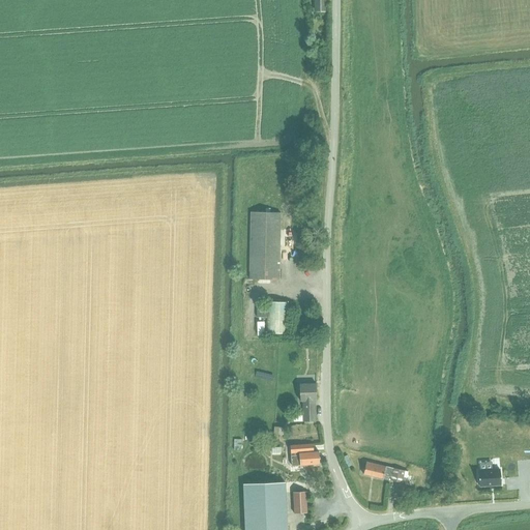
[(315,0),(316,13),(327,12),(326,0),(315,0)]
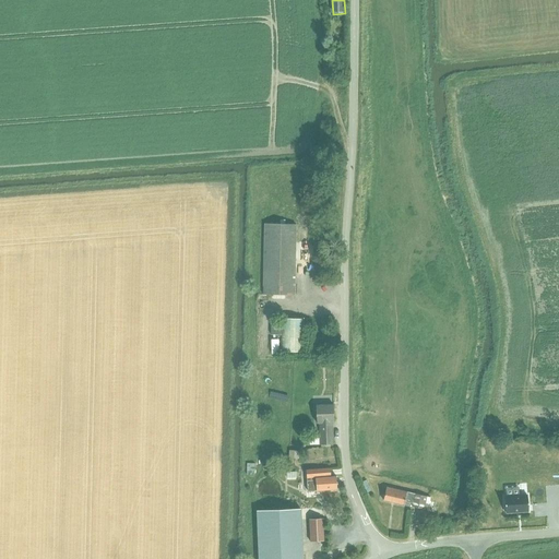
[(295,295),(296,225),(264,224),(263,295),(295,295)]
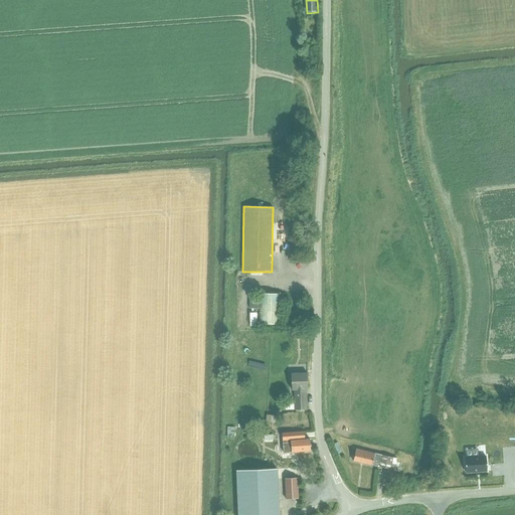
[(249,299),(249,309),(258,309),(258,324),(281,325),(282,294),(258,293),(258,299),(249,299)]
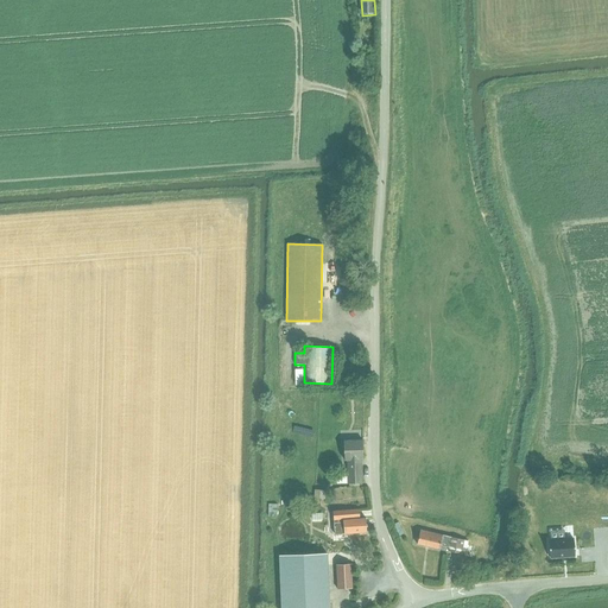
[(348,460),(349,483),(362,482),(361,460),(362,460),(361,442),(343,443),(344,461),(348,460)]
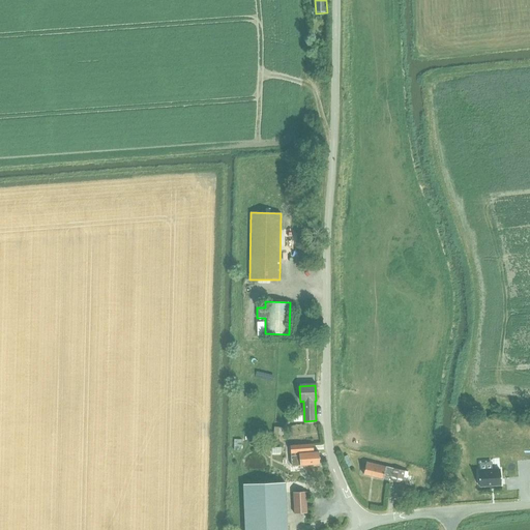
[(290,412),(290,421),(301,421),(300,411),(290,412)]
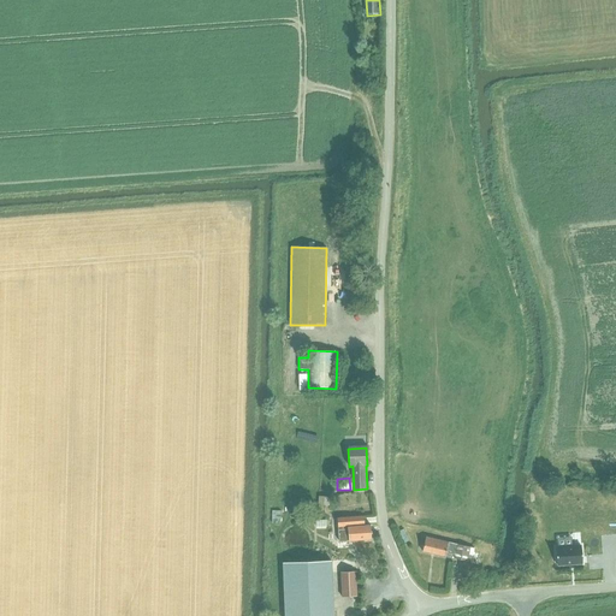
[(272,510),(272,523),(282,523),(282,510),(272,510)]
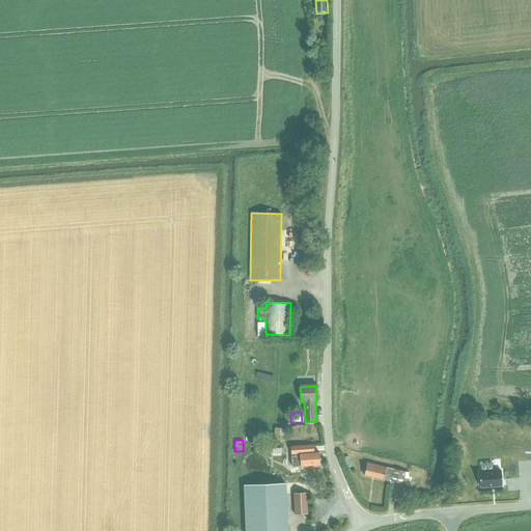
[(319,465),(319,453),(314,453),(314,446),(294,447),(295,466),(319,465)]
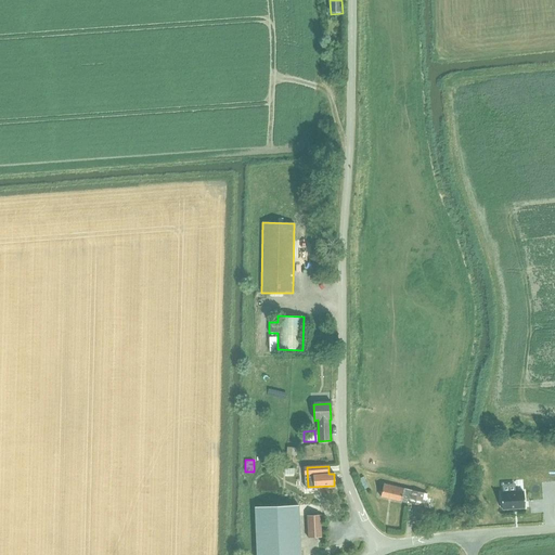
[(384,483),(381,499),(402,503),(402,500),(411,502),(410,505),(412,505),(425,508),(428,494),(424,493),(384,483)]
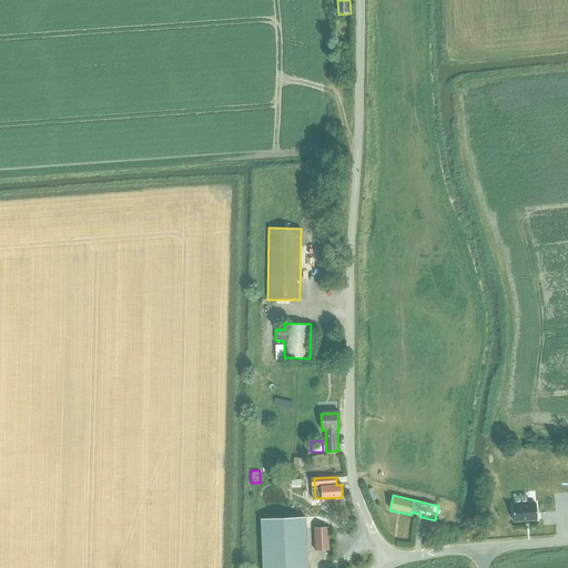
[(492,497),(492,513),(503,513),(504,498),(492,497)]
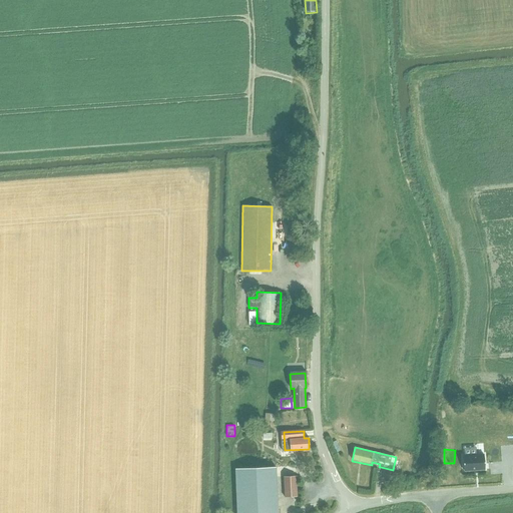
[(483,454),(463,456),(464,470),(484,469),(483,454)]
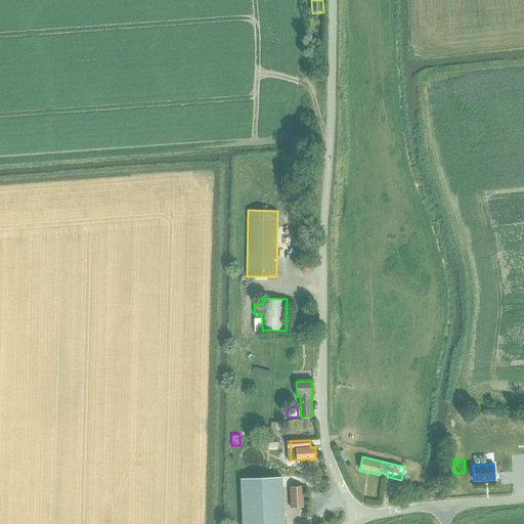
[(284,523),(281,477),(241,478),(243,518),(242,523),(284,523)]
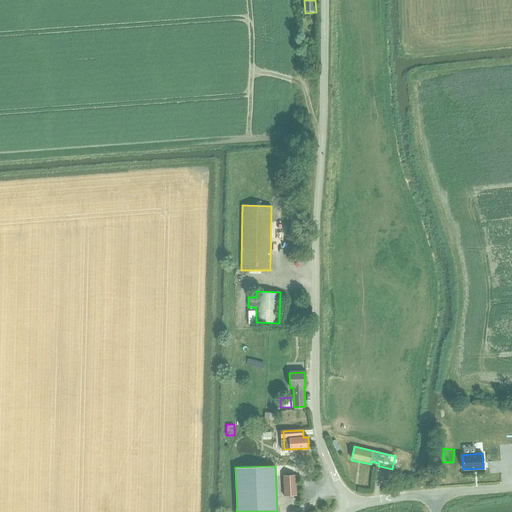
[(296,475),(283,476),(284,496),(297,495),(296,475)]
